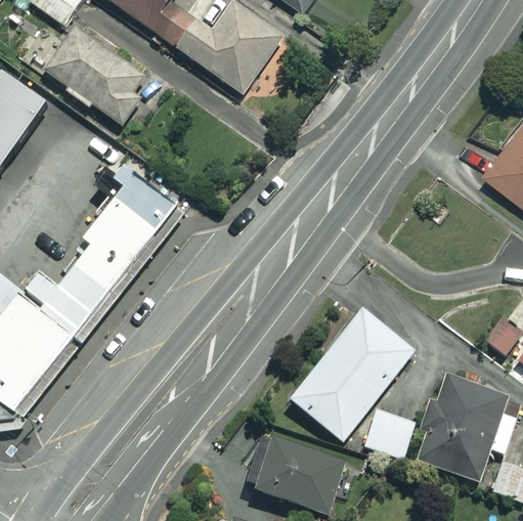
[(31,0),(63,25),(81,0),(31,0)]
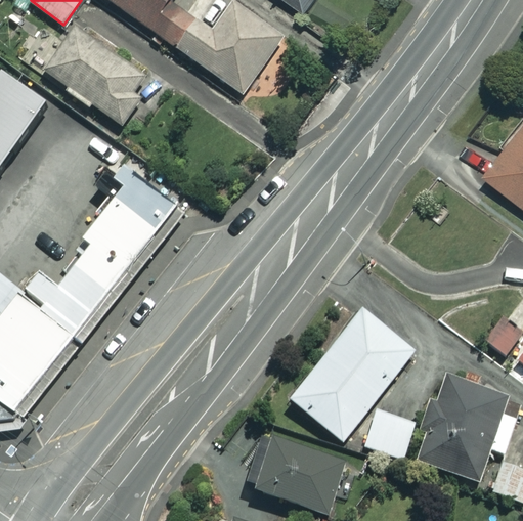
[(109,0),(242,93),(281,36),(230,0),(109,0)]
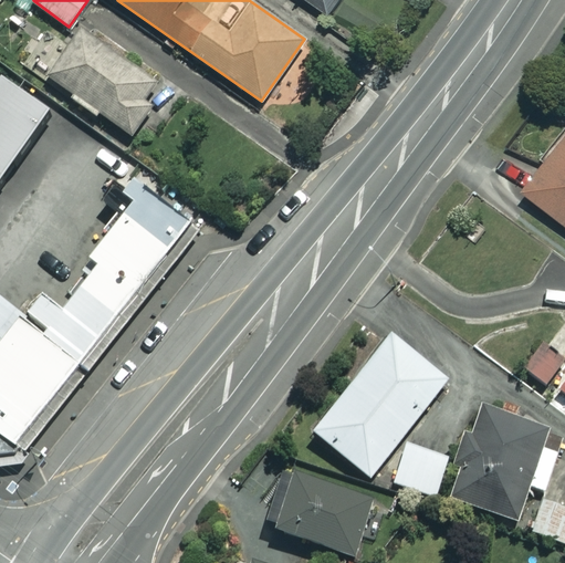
[(313,0),(330,11),(337,0),(313,0)]
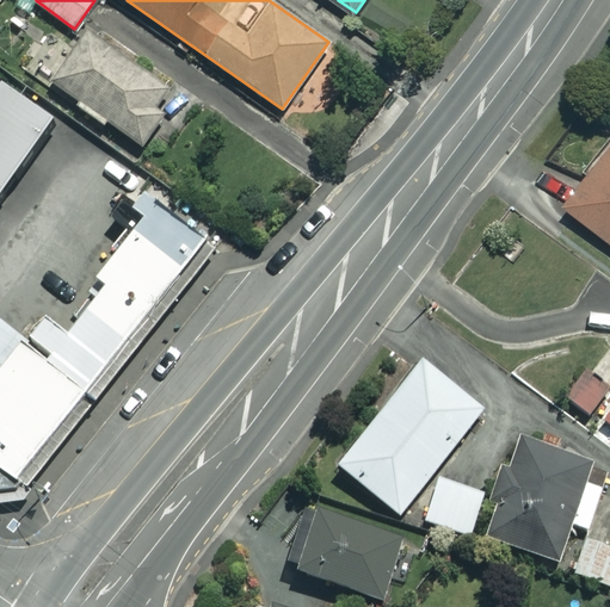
[(142,45),(110,24),(98,42),(81,30),(47,84),(142,146),(177,94),(130,63),(142,45)]
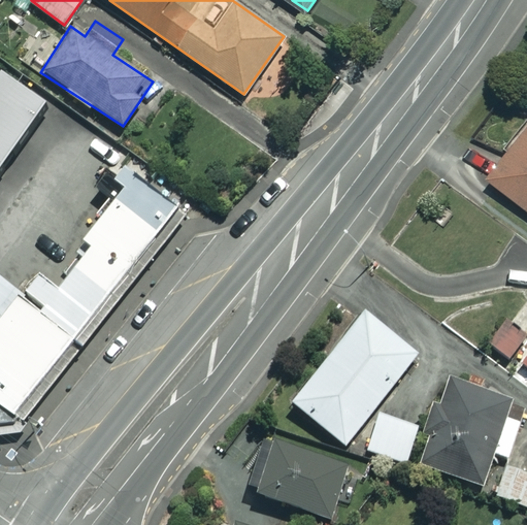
[(0,166),(44,102),(0,71),(0,166)]
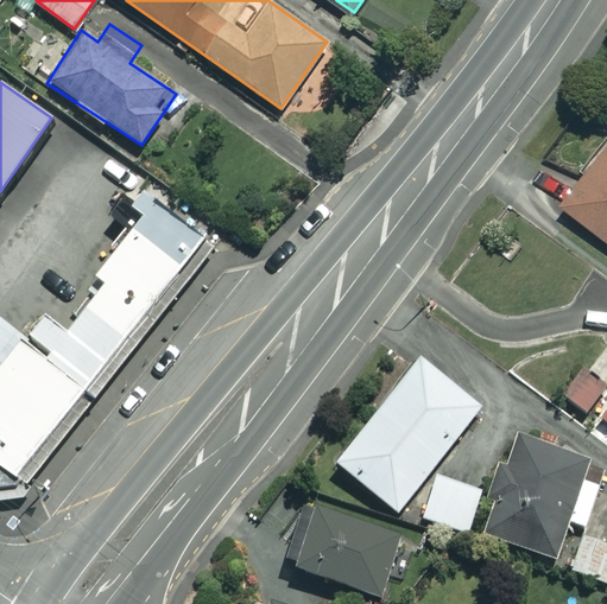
[(554,148),(587,175),(564,202),(606,235),(606,132),(593,122),(581,138),(570,128),(554,148)]
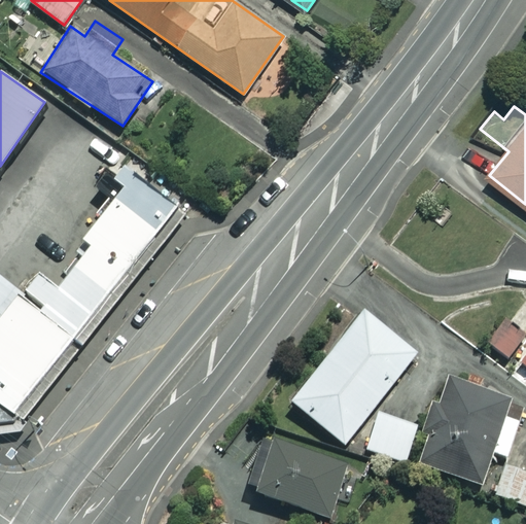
[(0,418),(20,413),(179,210),(138,177),(57,277),(39,264),(18,291),(0,277),(0,418)]
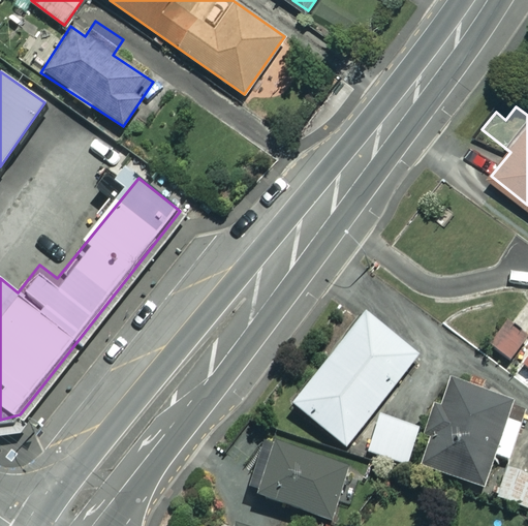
[(416,354),(364,312),(292,404),(346,445),(416,354)]
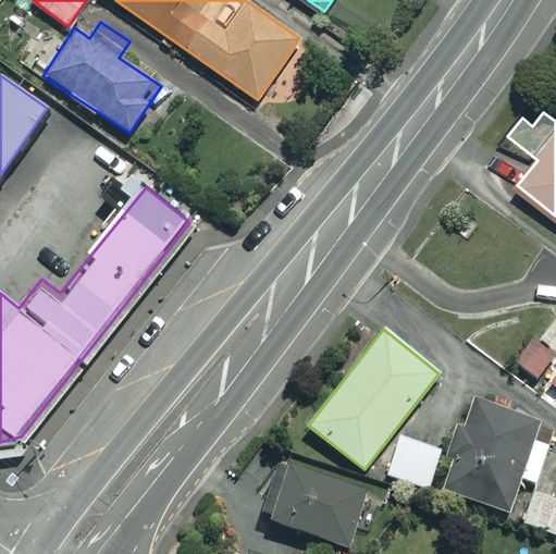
[(513,362),(555,391),(555,342),(536,329),(513,362)]
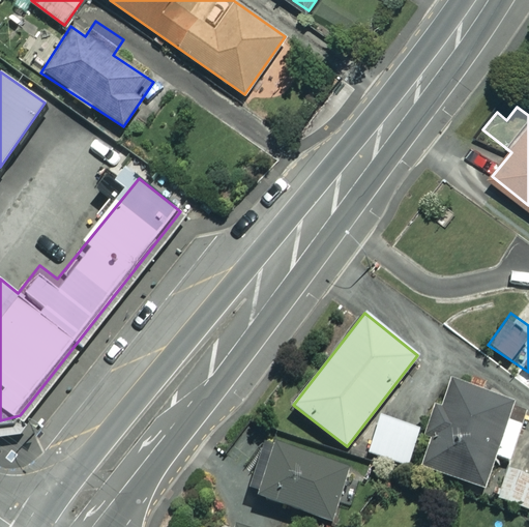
[(511,402),(453,382),(424,466),(483,486),(495,454),(511,460),(523,423),(506,418),(511,402)]
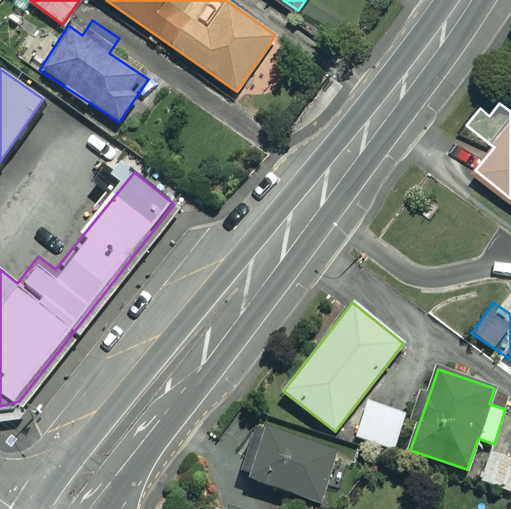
[(406,413),(367,400),(355,436),(394,449),(406,413)]
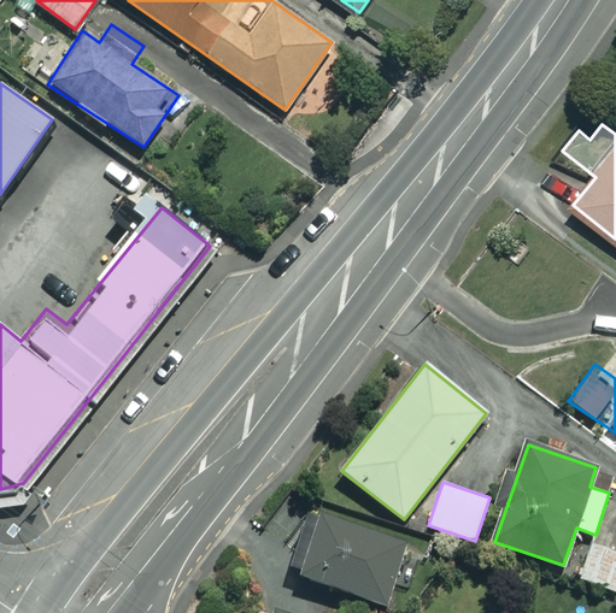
[(405,543),(317,514),(297,576),(386,606),(405,543)]
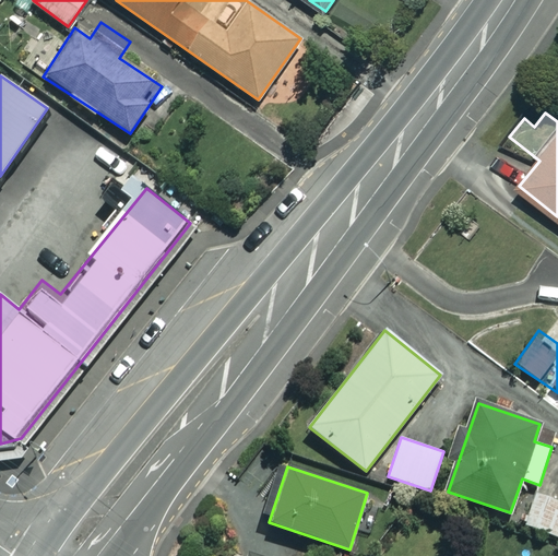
[(557,500),(538,494),(526,523),(557,536),(557,500)]
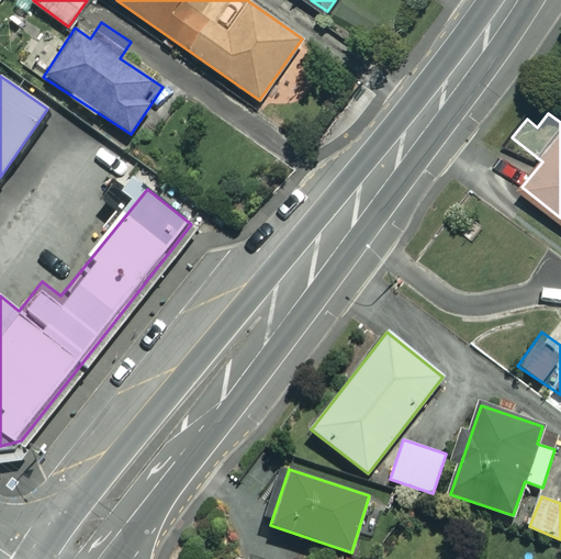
All buildings are outlined.
